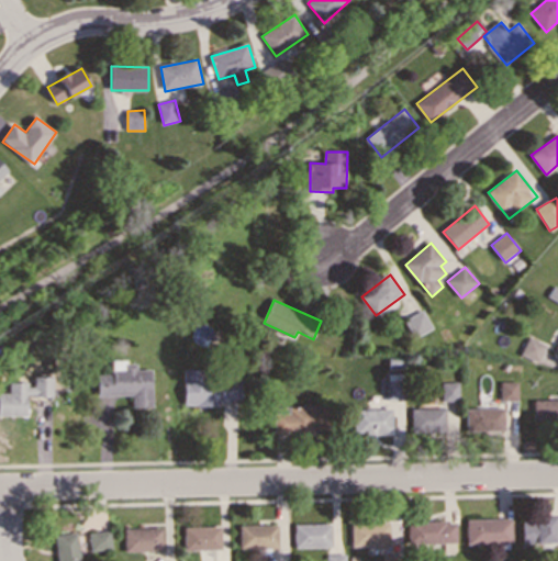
[(406,320),(416,338),(434,328),(424,311),(406,320)]
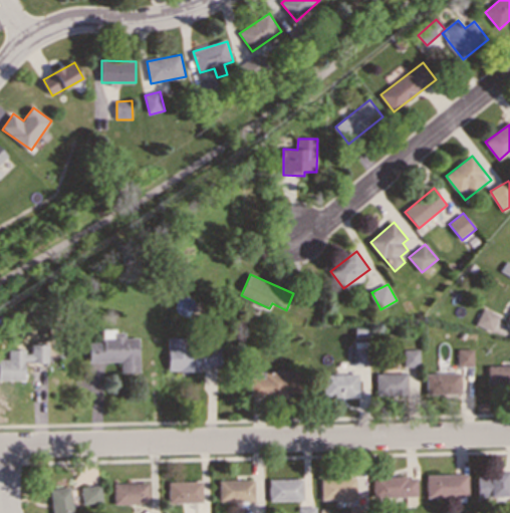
[(501,315),(485,308),(477,324),(493,332),(501,315)]
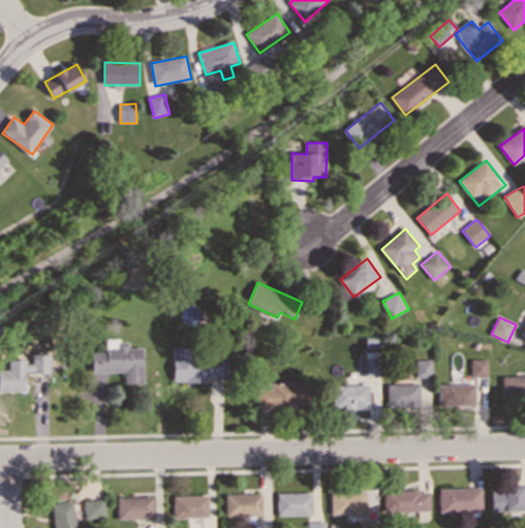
[(144,348),(130,348),(130,340),(106,341),(106,352),(93,353),(93,373),(126,373),(126,385),(145,384),(144,348)]
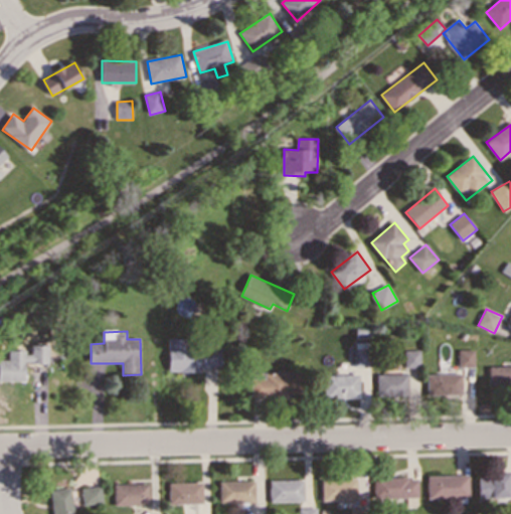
[(222,343),(170,344),(170,372),(202,372),(201,368),(222,367),(222,343)]
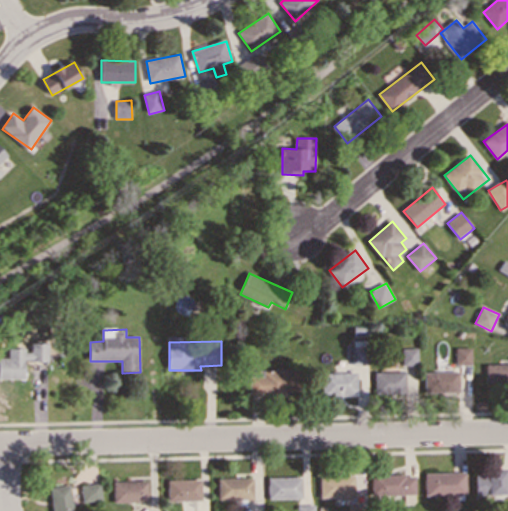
[(0,379),(26,379),(25,362),(49,361),(49,345),(32,345),(32,350),(9,350),(9,358),(0,358),(0,379)]
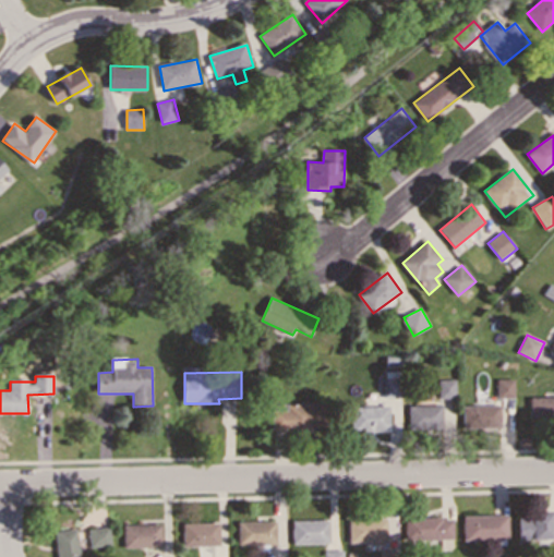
[(386,398),(401,398),(400,378),(385,379),(386,398)]
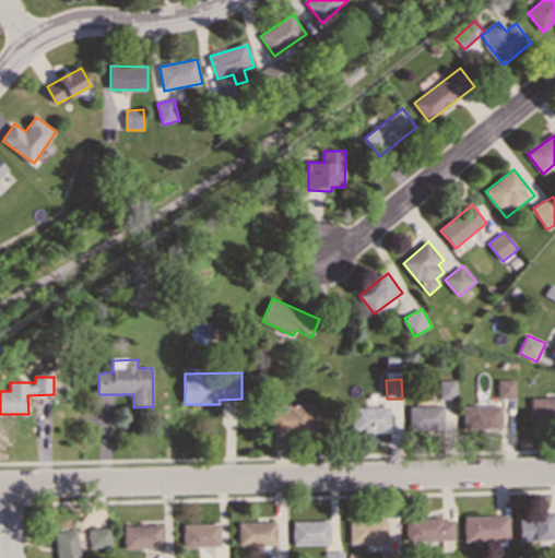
[(517,380),(499,380),(500,400),(517,399),(517,380)]
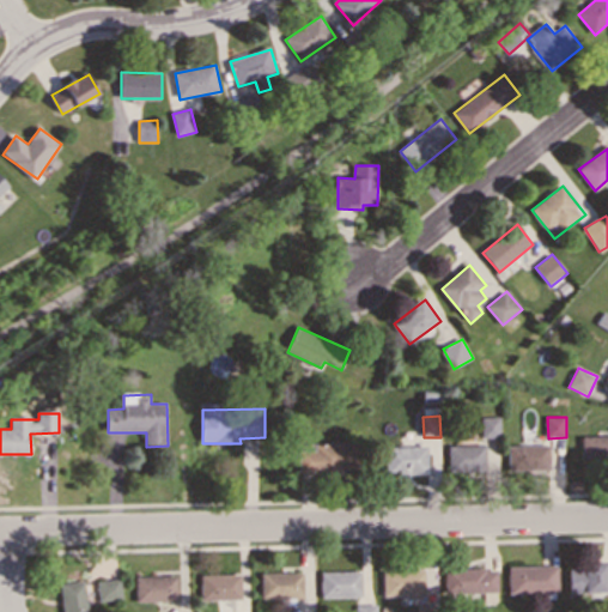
[(484,438),(503,437),(502,418),(484,419),(484,438)]
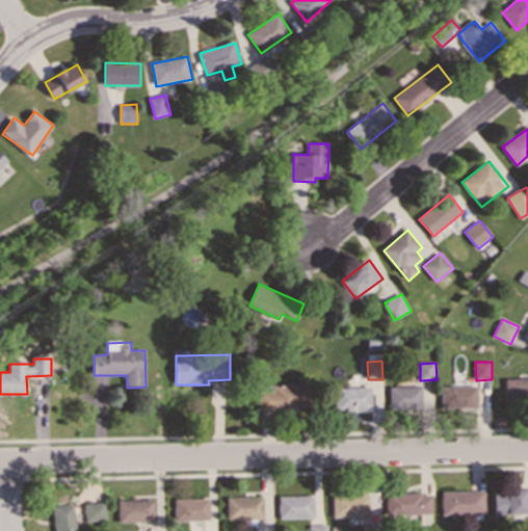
[(527,378),(506,379),(507,403),(527,402),(527,378)]
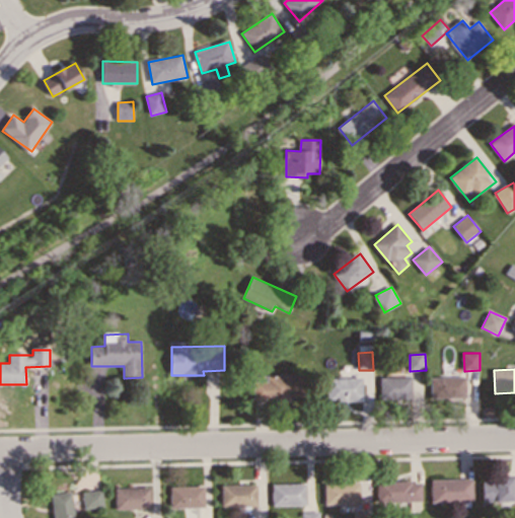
[(254,401),(290,400),(290,397),(303,397),(303,375),(269,376),(269,382),(254,382),(254,401)]
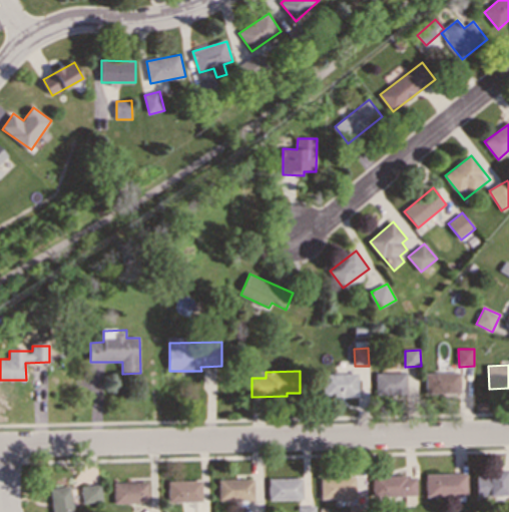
[(462,372),(427,373),(428,394),(462,393),(462,372)]
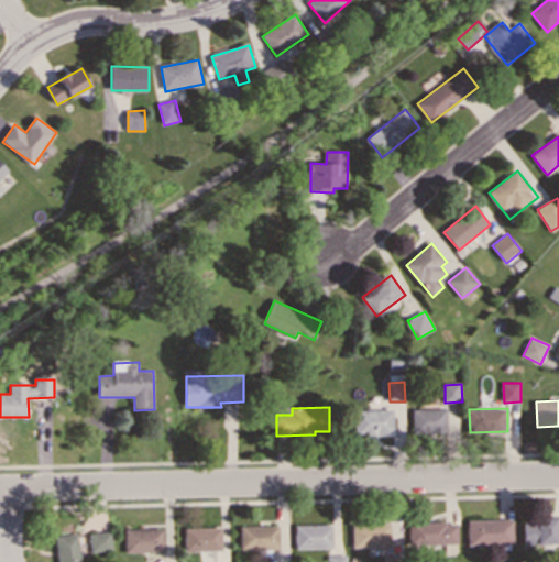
[(448,409),(413,410),(414,434),(448,434),(448,409)]
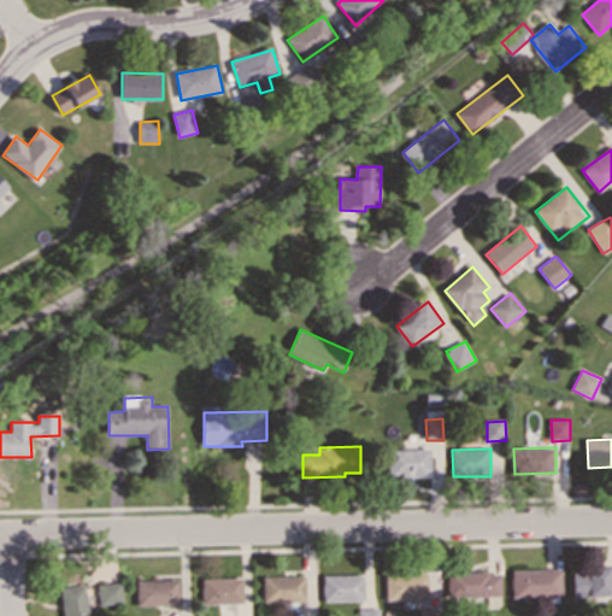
[(431,450),(390,451),(390,479),(433,477),(431,450)]
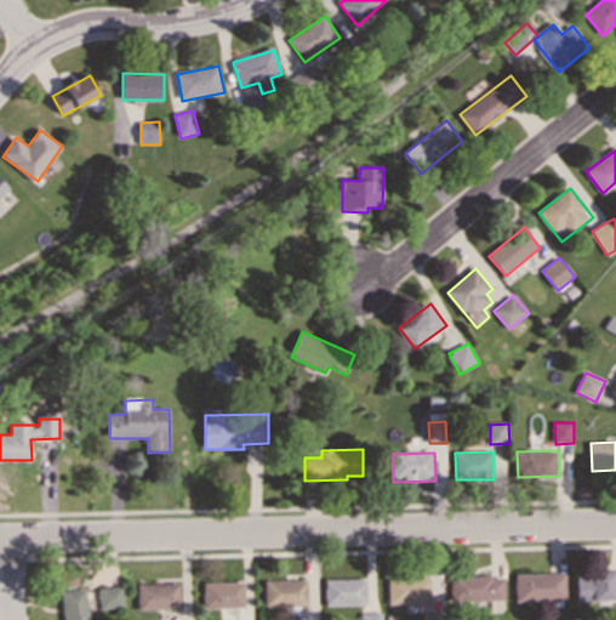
[(579,601),(615,599),(615,572),(579,573),(579,601)]
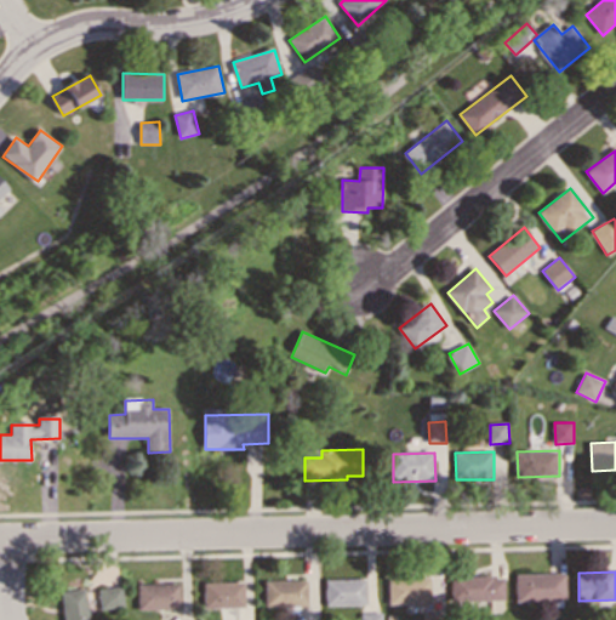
[(517,575),(518,602),(568,601),(566,574),(517,575)]
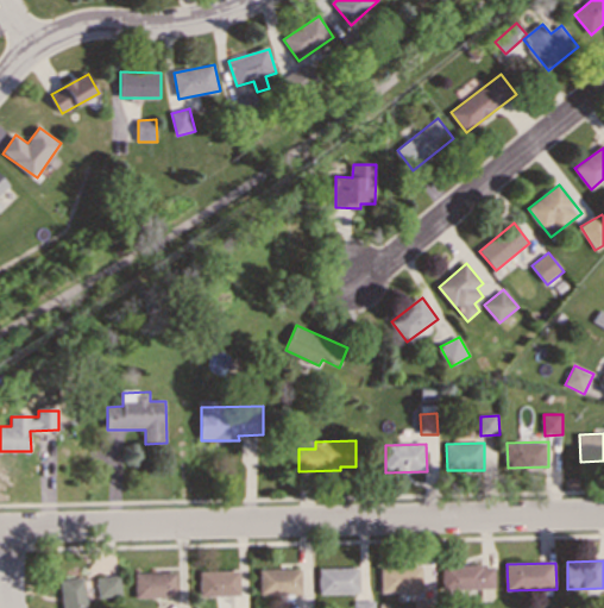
[(496,565),(444,566),(444,591),(496,589),(496,565)]
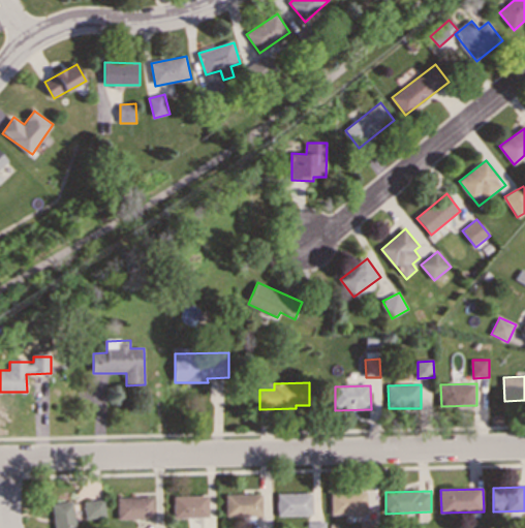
[(369,514),(368,492),(332,493),(333,515),(369,514)]
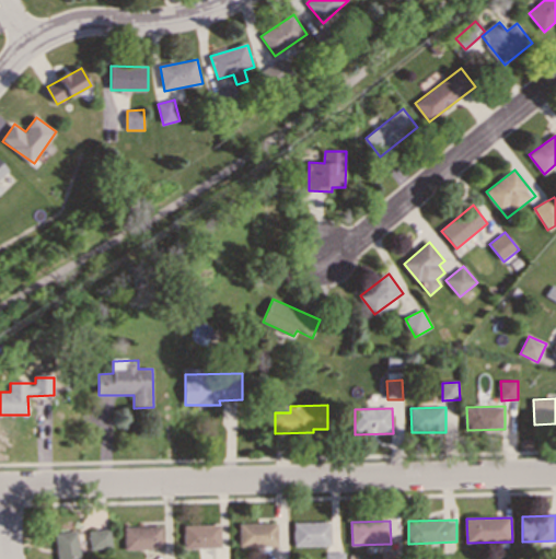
[(296,523),(296,546),(333,546),(332,523),(296,523)]
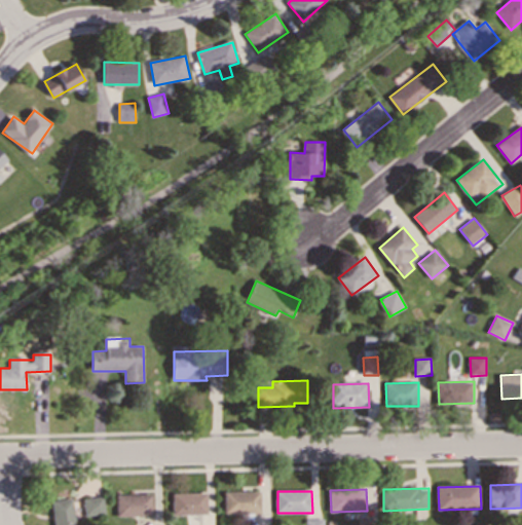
[(226,492),(226,515),(262,514),(262,492),(226,492)]
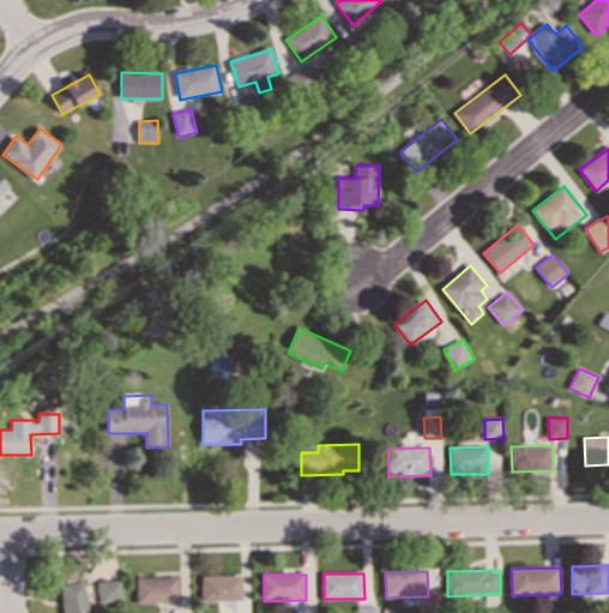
[(243,600),(242,576),(203,577),(204,601),(243,600)]
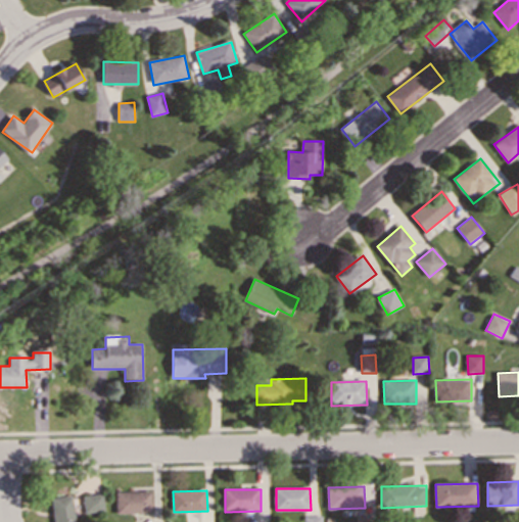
[(118,514),(153,513),(153,491),(116,492),(118,514)]
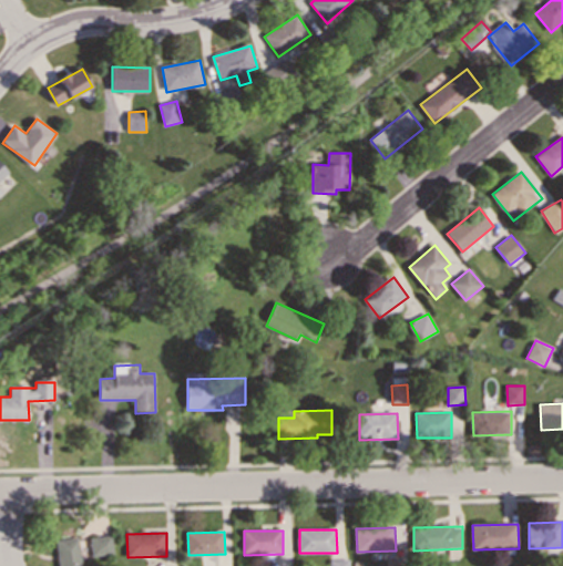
[(93,557),(114,555),(112,536),(91,538),(93,557)]
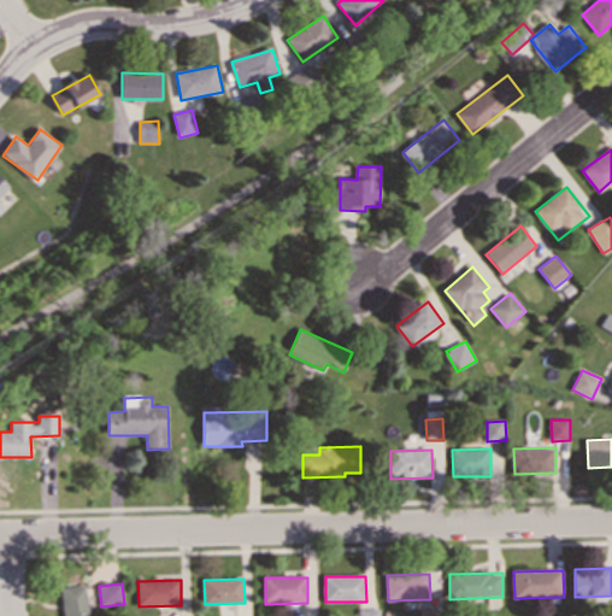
[(89,615),(87,586),(62,588),(64,615),(89,615)]
